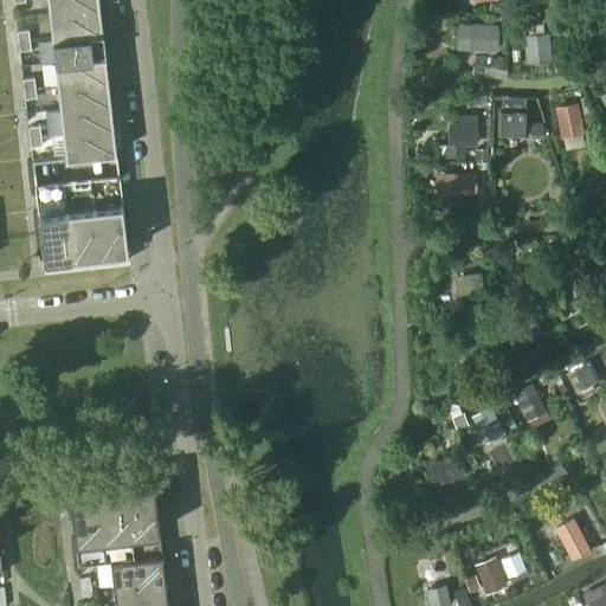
[(47,0),(49,12),(100,7),(98,1),(98,0),(47,0)]
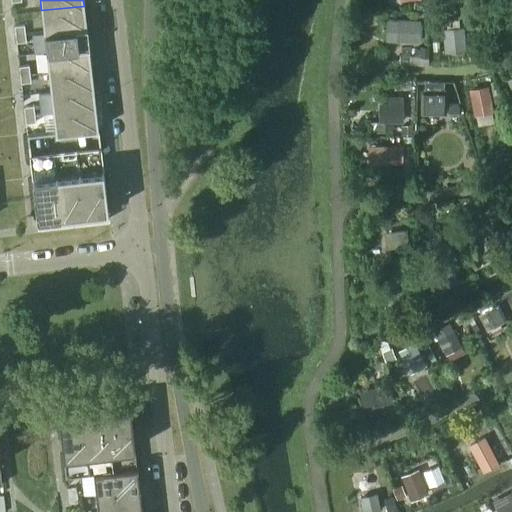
[(84,6),(41,10),(44,31),(86,26),(86,21),(85,17),(84,6)]
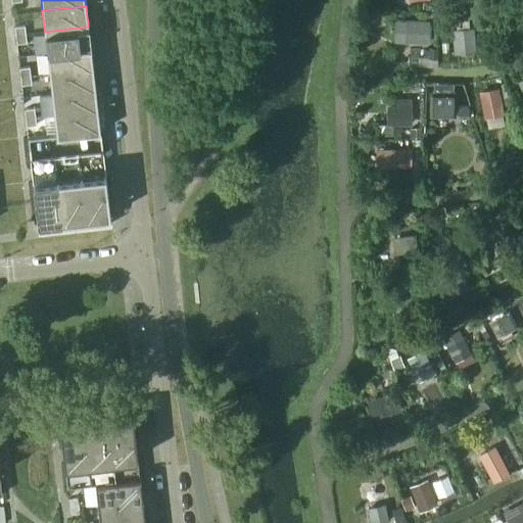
[(522,34),(522,12),(520,7),(500,18),(511,41),(522,34)]
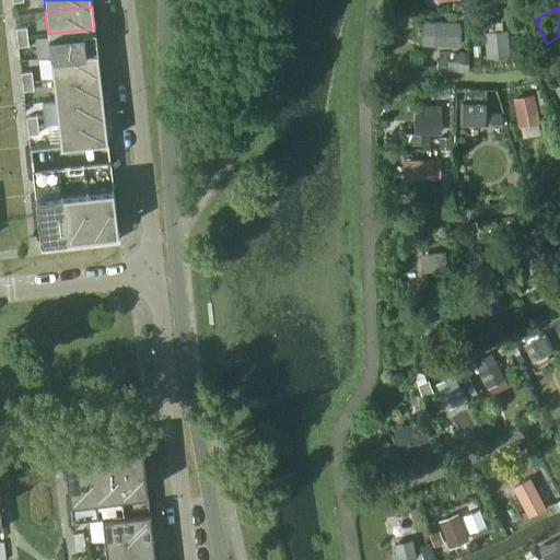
[(458,46),(458,23),(423,21),(421,45),(458,46)]
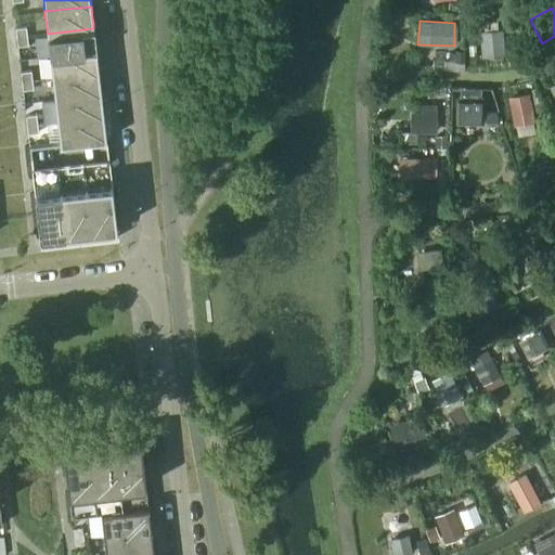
[(27,36),(26,26),(15,28),(16,37),(27,36)]
